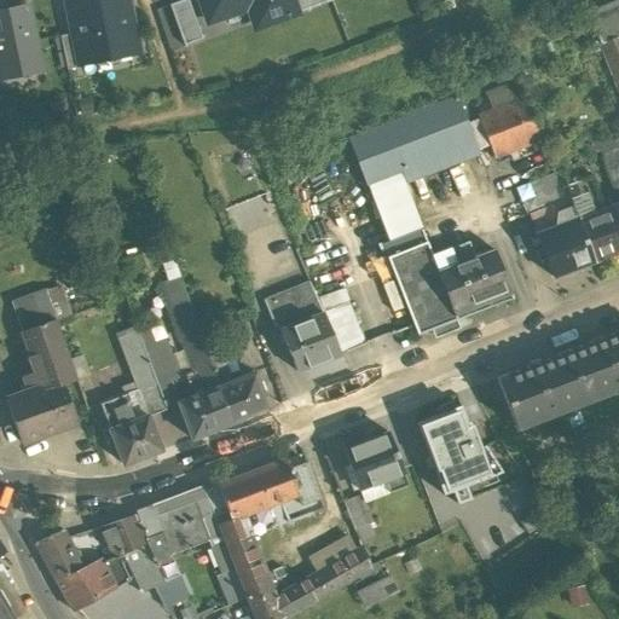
[(125,0),(68,0),(74,34),(80,62),(134,52),(125,0)]
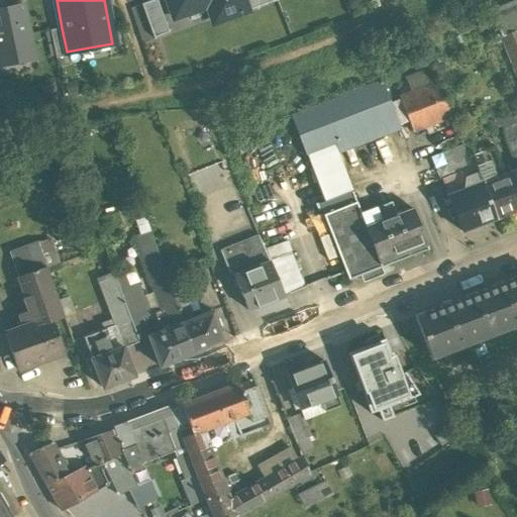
[(164,0),(152,0),(141,4),(153,38),(169,32),(165,23),(172,21),(164,0)]
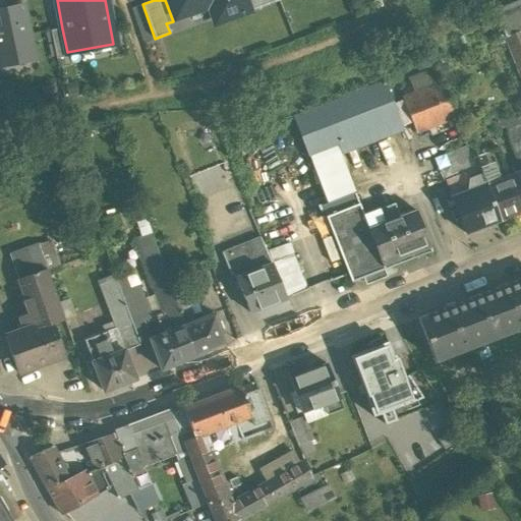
[(165,0),(173,21),(208,9),(215,25),(249,13),(249,11),(244,0),(165,0)]
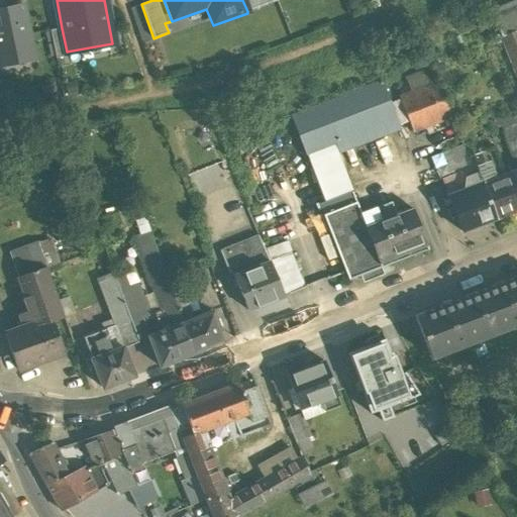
[(242,0),(247,11),(275,1),(274,0),(242,0)]
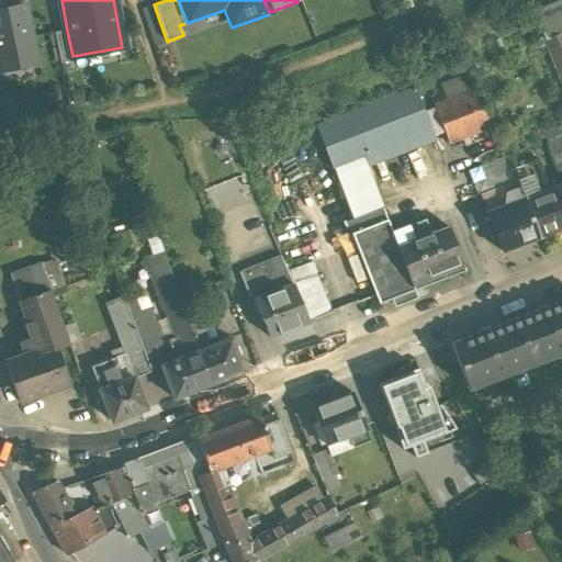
[(561,30),(551,4),(534,11),(561,82),(561,30)]
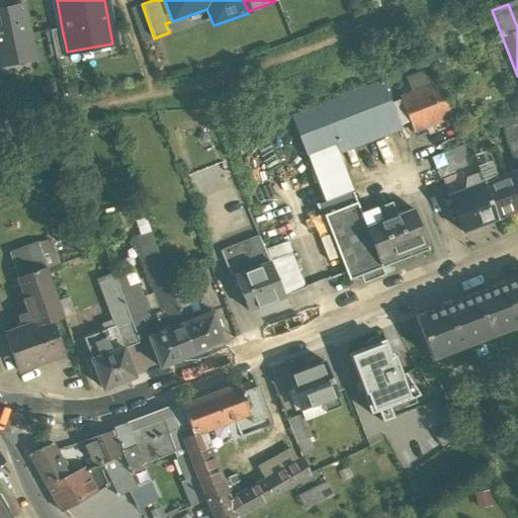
[(0,55),(28,49),(19,7),(0,11),(0,55)]
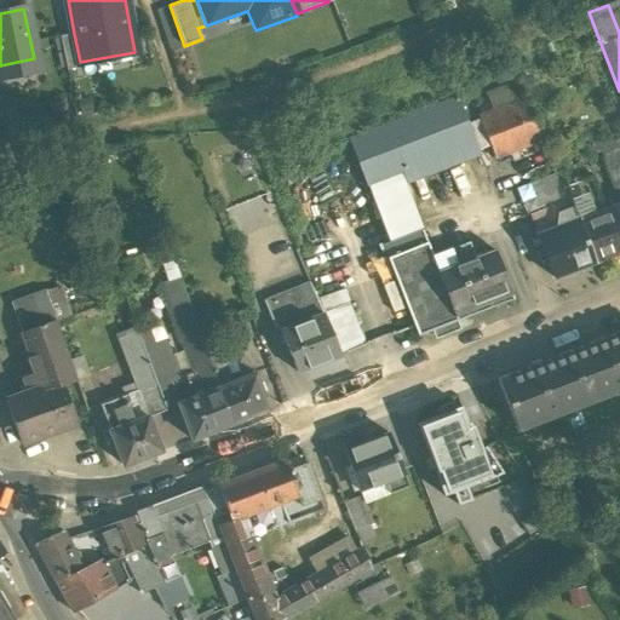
[(80,62),(74,34),(59,36),(65,70),(80,68),(80,62)]
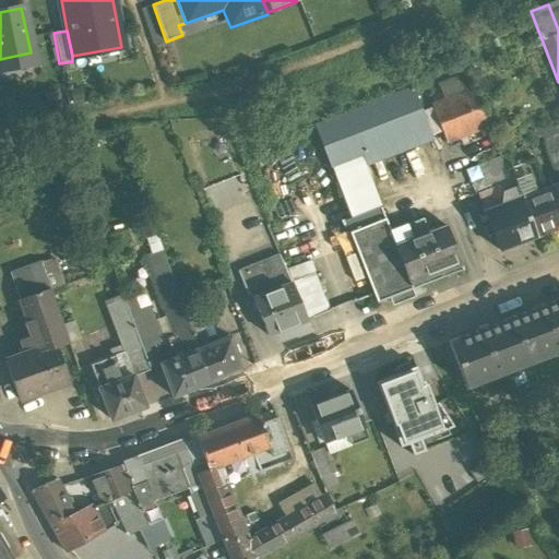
[(413,88),(316,126),(331,167),(361,155),(428,130),(413,88)]
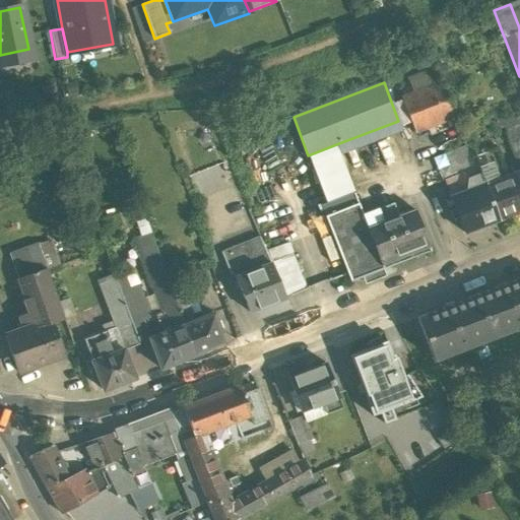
[(444,82),(402,100),(415,132),(457,116),(444,82)]
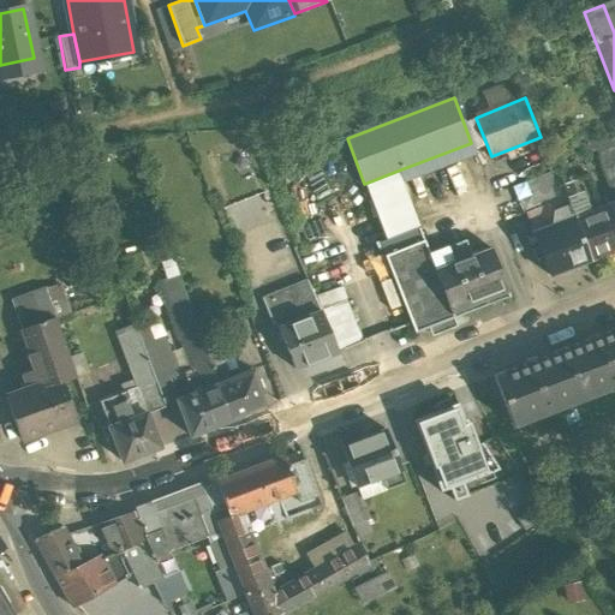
[(398,171),(364,184),(376,218),(410,206),(398,171)]
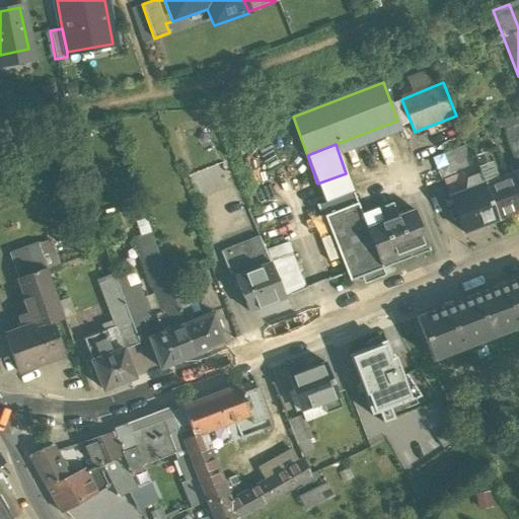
[(467,144),(444,153),(453,176),(465,172),(477,167),(472,156),(467,144)]
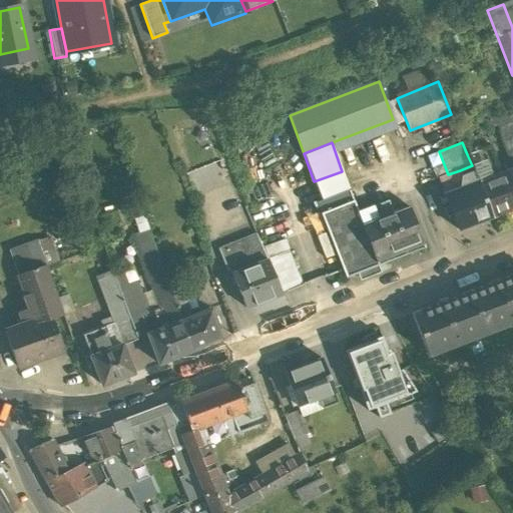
[(489,146),(467,154),(472,165),(474,172),(479,183),(500,175),(489,146)]
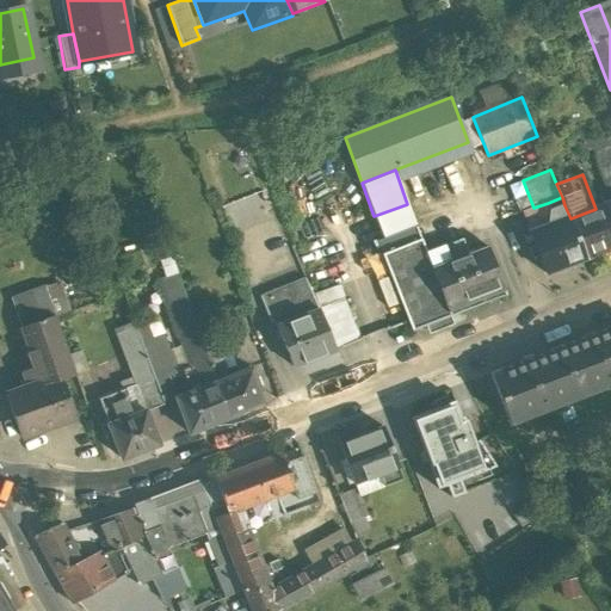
[(562,197),(548,203),(550,210),(565,205),(562,197)]
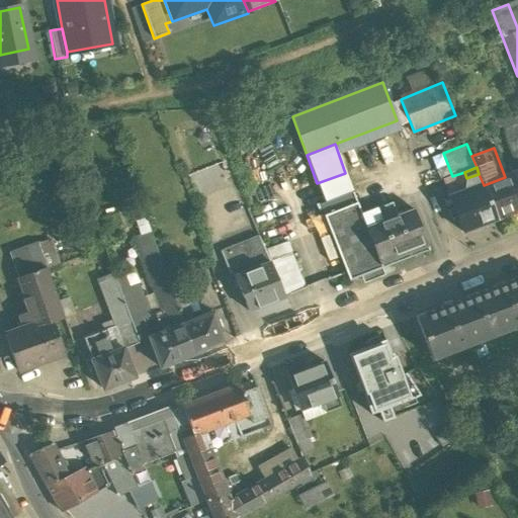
[(517,171),(505,177),(484,185),(497,220),(517,210),(517,171)]
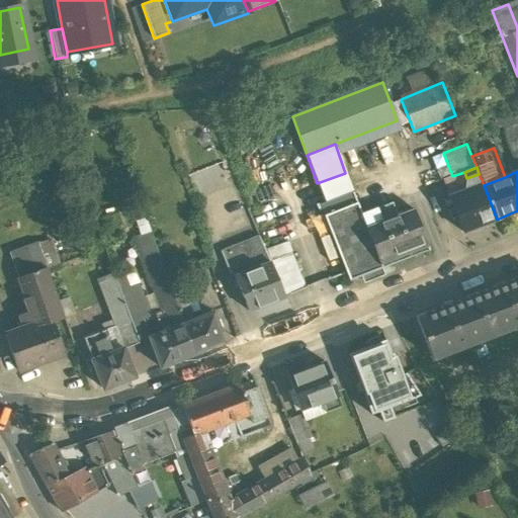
[(345,173),(317,183),(324,202),(352,191),(345,173)]
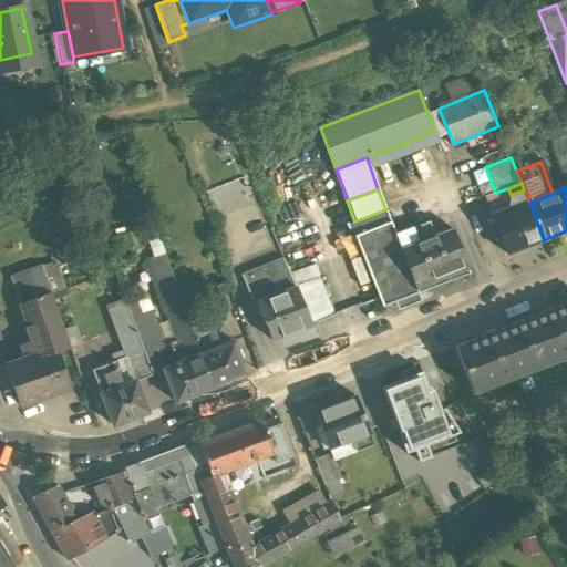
[(511,195),(511,196),(515,208),(529,203),(524,191),(511,195)]
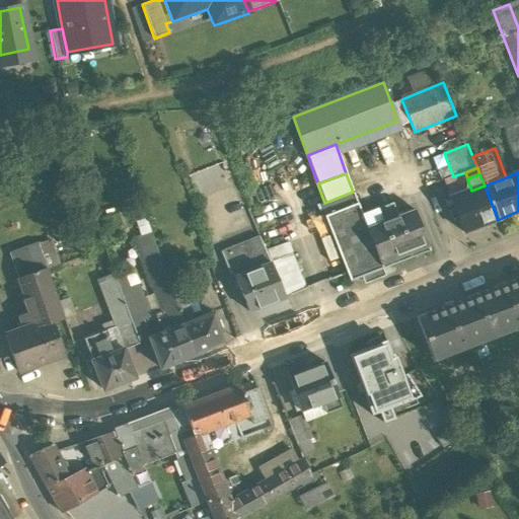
[(471,191),(450,198),(463,233),(498,220),(485,186),(471,191)]
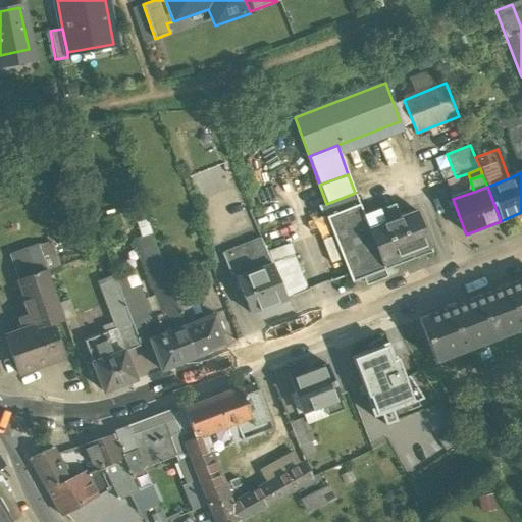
[(326,204),(321,206),(326,218),(360,205),(355,193),(326,204)]
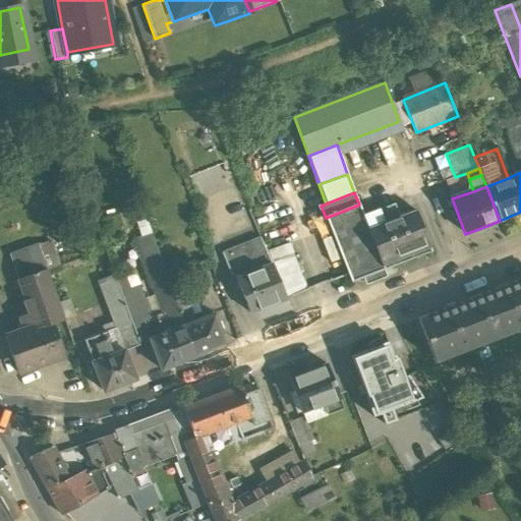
[(394,204),(363,216),(359,205),(326,218),(351,282),(385,269),(382,262),(408,251),(411,258),(431,250),(415,211),(400,218),(394,204)]
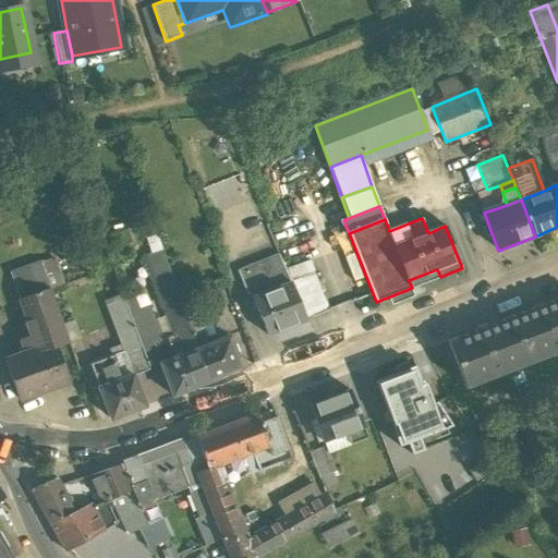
[(160,250),(149,253),(157,275),(168,271),(160,250)]
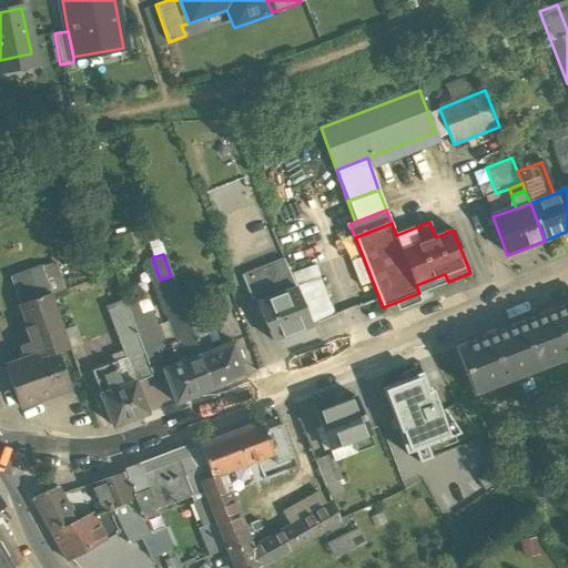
[(282,261),(243,277),(252,300),(257,304),(294,288),(282,261)]
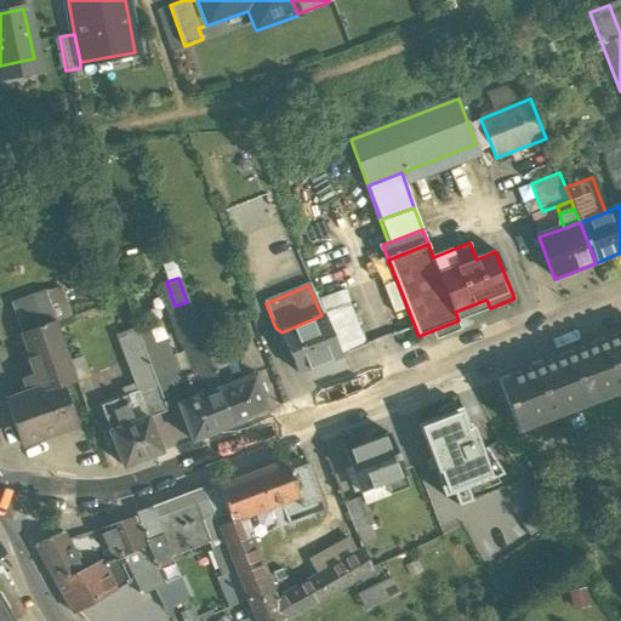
[(44,292),(13,303),(23,332),(55,322),(44,292)]
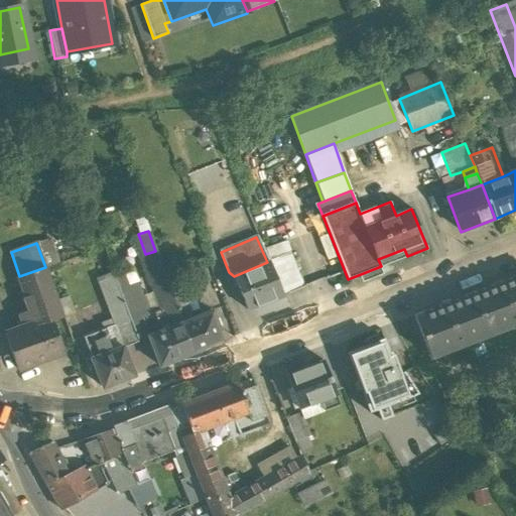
[(145,254),(139,257),(149,283),(164,278),(155,251),(145,254)]
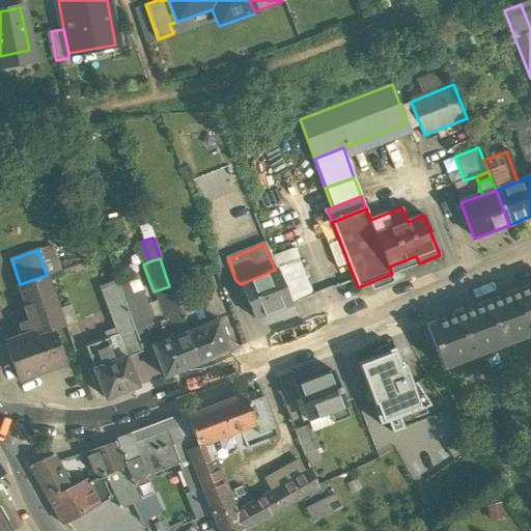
[(275,270),(241,284),(255,318),(291,304),(277,269),(275,270)]
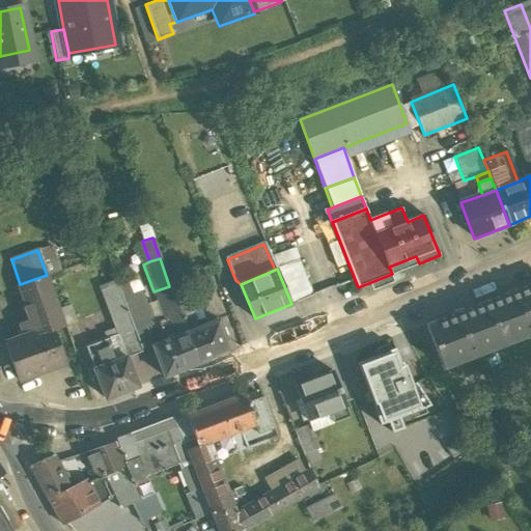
[(47,275),(20,284),(32,319),(35,328),(37,332),(38,335),(54,329),(64,326),(47,275)]
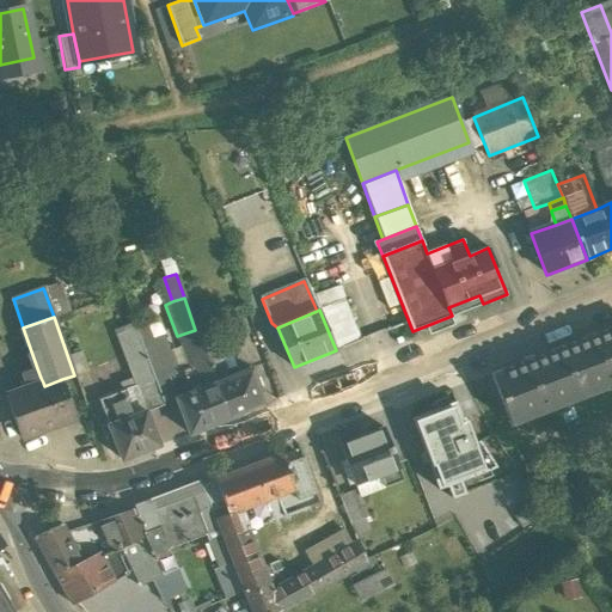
[(146,356),(136,329),(118,336),(136,385),(154,379),(146,356)]
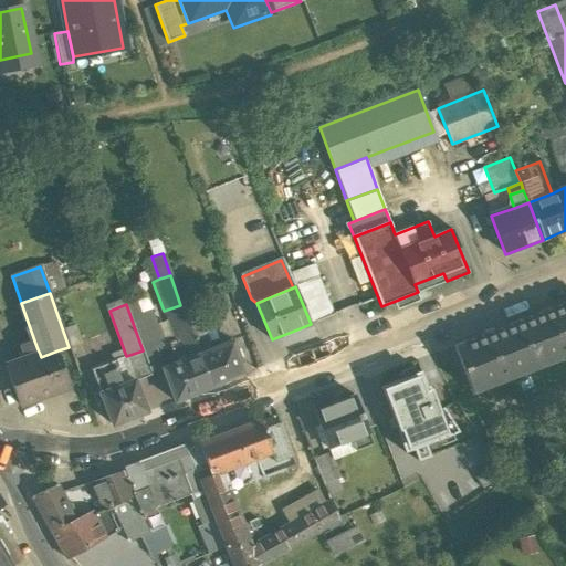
[(565,304),(454,348),(472,391),(490,385),(488,379),(516,368),(519,374),(553,360),(552,355),(565,348),(565,304)]
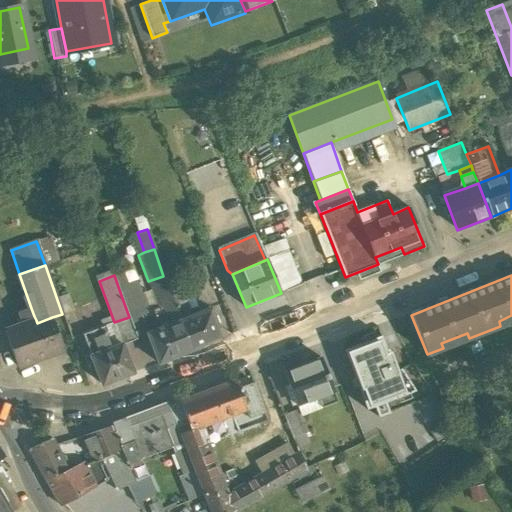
[(167,286),(164,276),(163,276),(148,281),(158,304),(151,307),(158,328),(180,320),(171,294),(168,285),(167,286)]
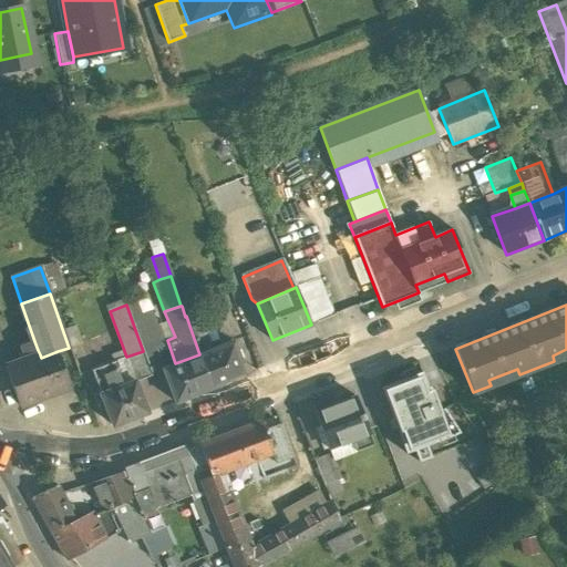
[(202,322),(189,326),(199,354),(209,350),(209,349),(210,348),(202,322)]
